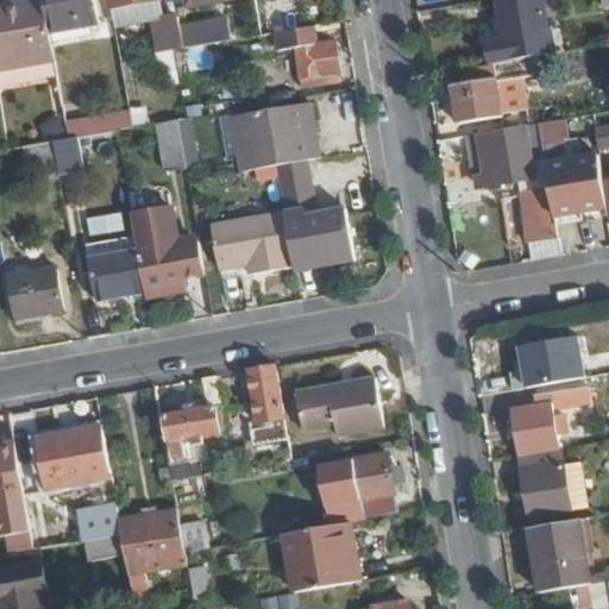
[(48,36),(41,0),(16,0),(0,2),(0,68),(51,62),(48,36)]
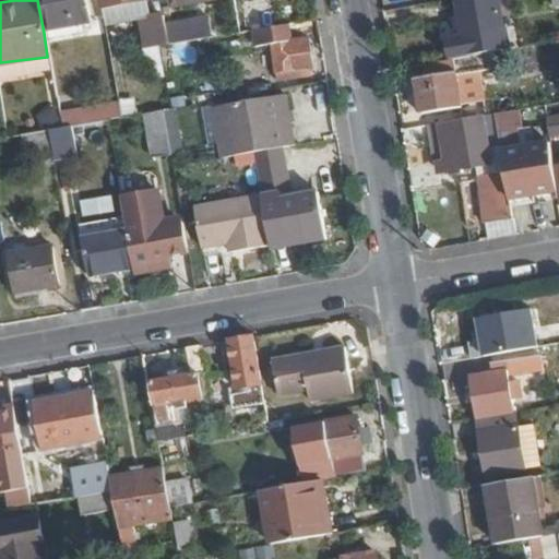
[(90,25),(85,0),(37,0),(44,33),(90,25)]
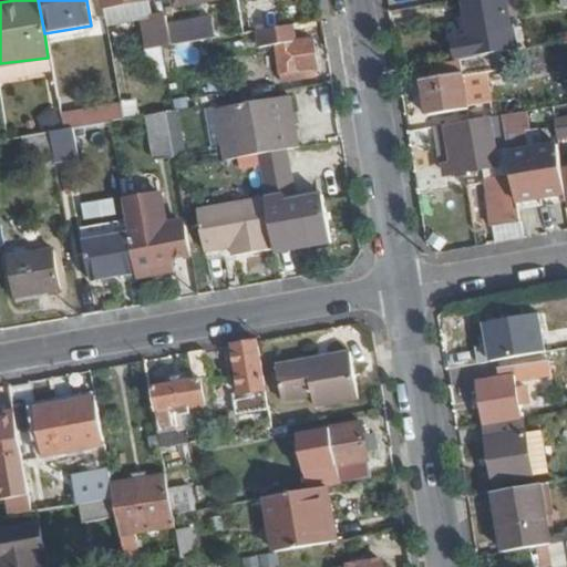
[(147,2),(146,0),(99,0),(101,10),(147,2)]
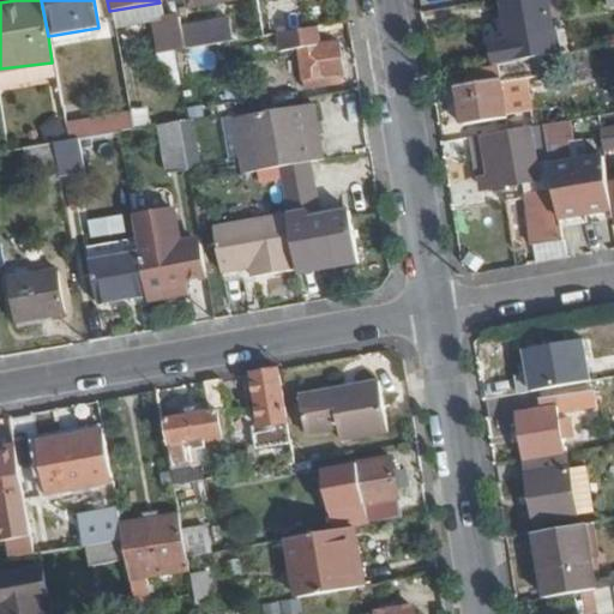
[(561,53),(552,0),(499,0),(507,40),(492,42),(495,64),(561,53)]
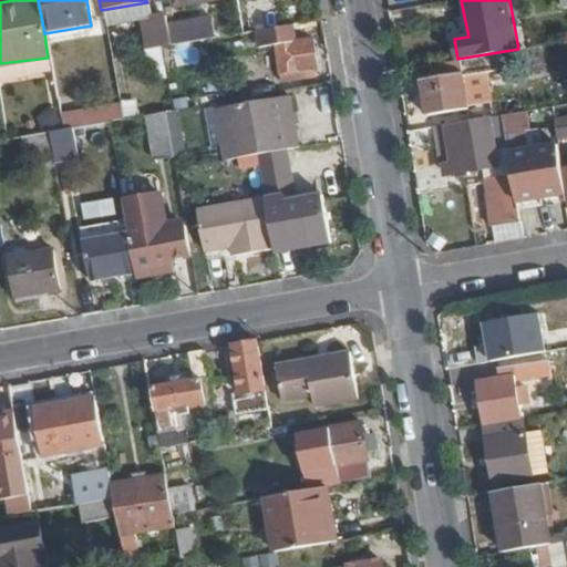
[(213,40),(209,20),(165,28),(169,48),(213,40)]
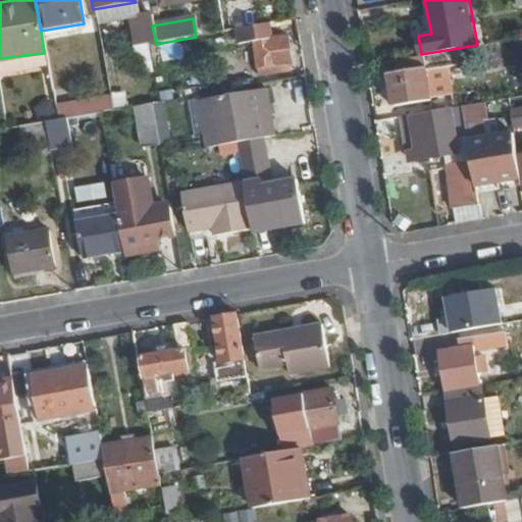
[(269,39),(267,24),(233,30),(236,45),(254,43),(258,77),(274,75),(272,65),(291,61),(288,37),(269,39)]
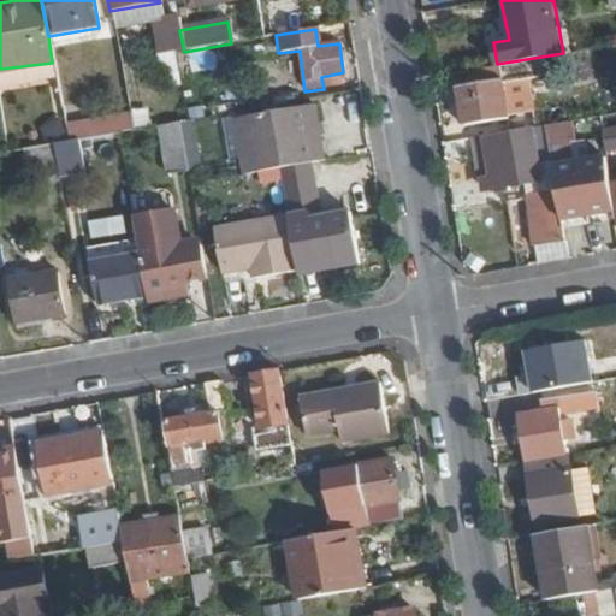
[(510,117),(504,75),(457,83),(465,125),(510,117)]
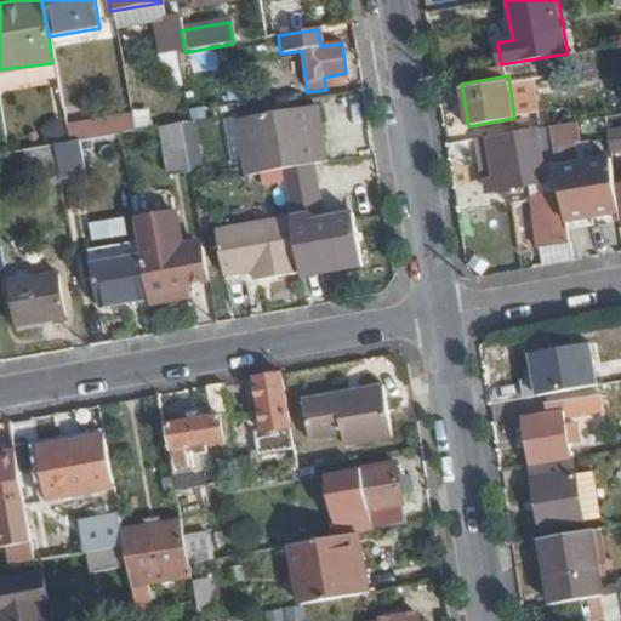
[(326,161),(318,107),(243,119),(249,153),(241,154),(245,175),(280,169),(314,163),(326,161)]
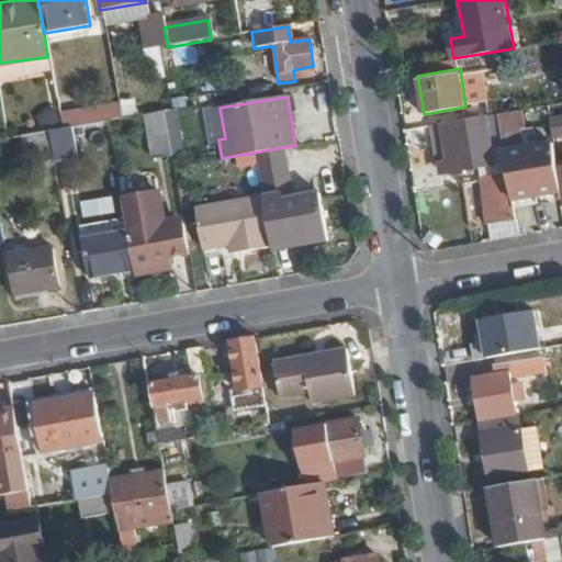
[(67,127),(125,119),(122,102),(65,111),(67,127)]
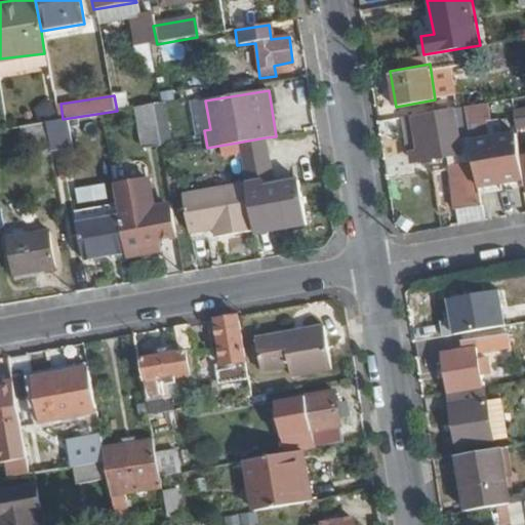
[(170,136),(165,102),(155,104),(160,138),(170,136)]
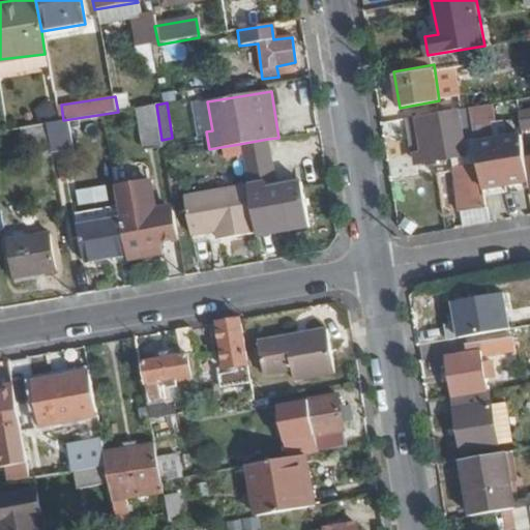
[(162,140),(156,105),(138,108),(145,148),(163,146),(162,140)]
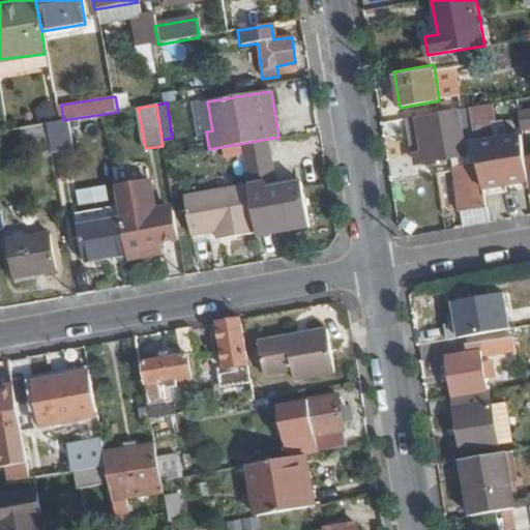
[(524,158),(520,136),(492,141),(484,105),(470,107),(475,137),(479,162),(486,197),(514,192),(512,182),(528,179),(524,158)]
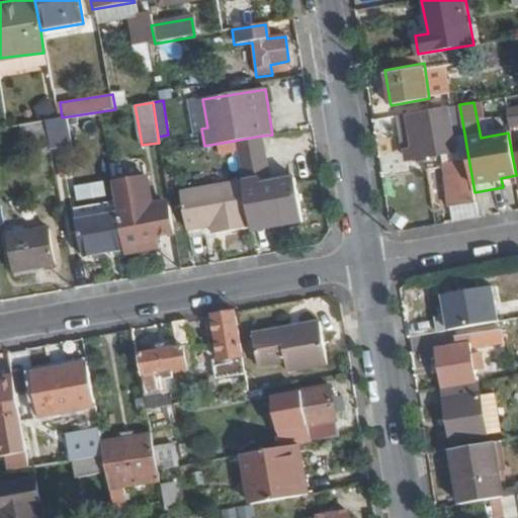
[(464,134),(459,104),(411,113),(417,148),(409,149),(410,158),(455,149),(453,136),(464,134)]
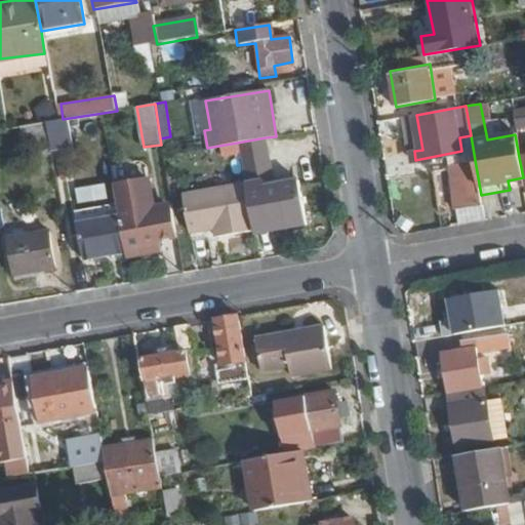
[(513,131),(524,129),(524,107),(509,111),(513,131)]
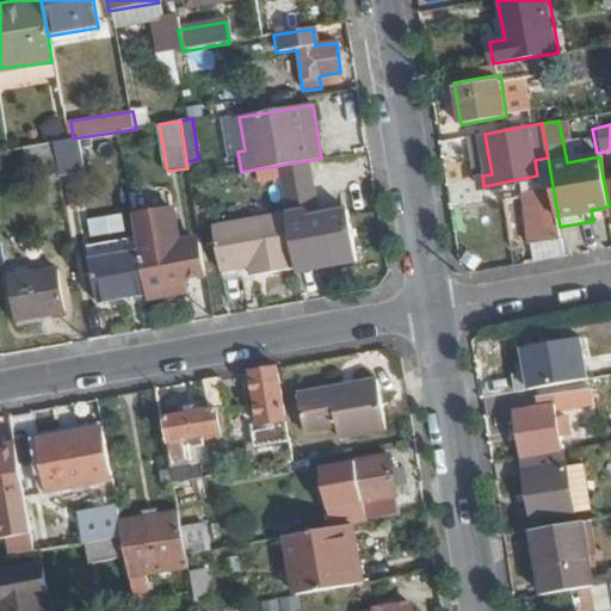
[(80,171),(74,140),(53,143),(57,174),(80,171)]
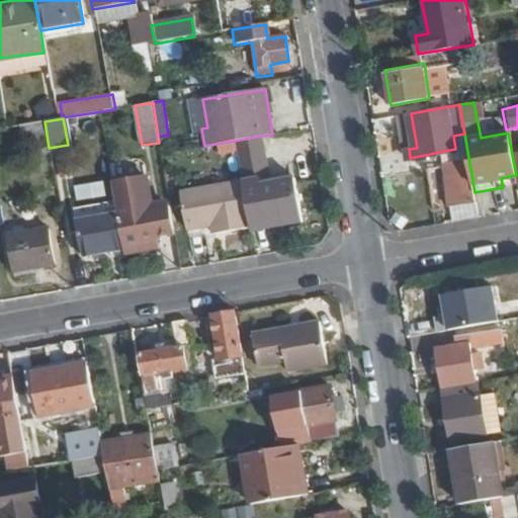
[(46,149),(41,121),(17,126),(21,152),(46,149)]
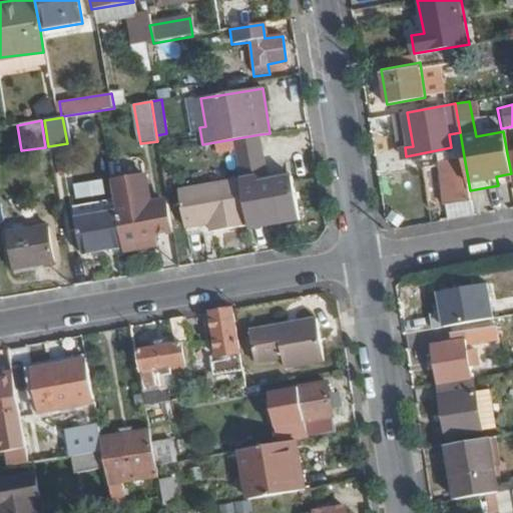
[(300,220),(293,176),(260,181),(259,175),(267,175),(260,134),(231,139),(237,177),(246,224),(246,228),(300,220)]
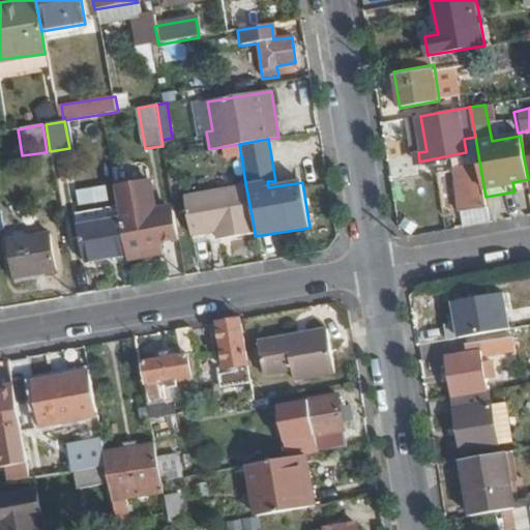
[(486,197),(479,162),(451,166),(451,173),(459,211),(462,211),(465,229),(490,225),(486,197)]
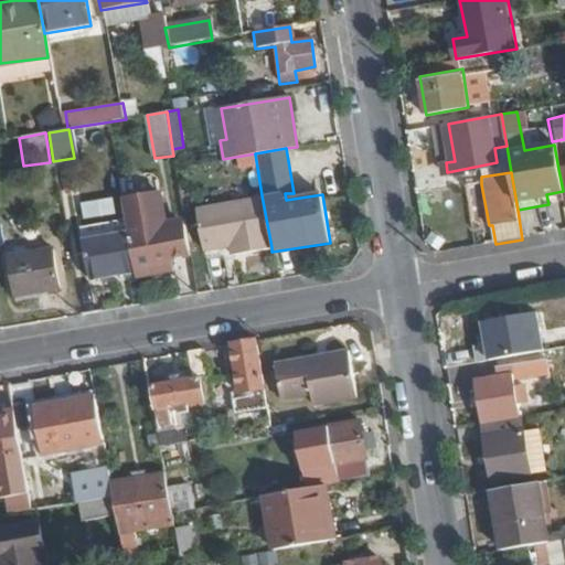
[(272,247),(262,195),(195,206),(202,247),(227,243),(230,254),(272,247)]
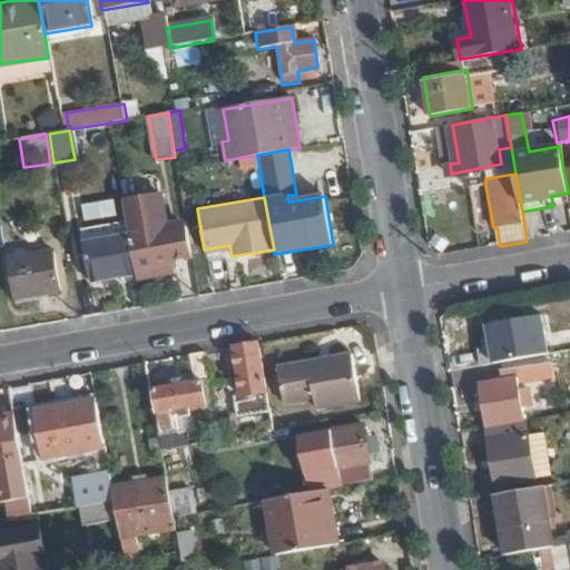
[(85,205),(87,222),(121,217),(118,200),(85,205)]
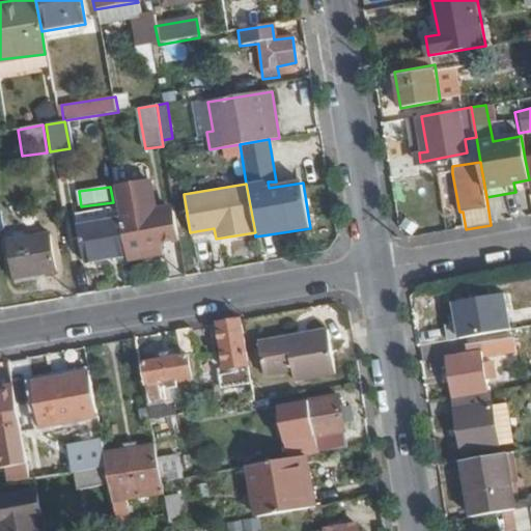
[(154,215),(149,193),(114,198),(116,207),(124,256),(126,259),(160,254),(158,243),(177,240),(173,213),(154,215)]
